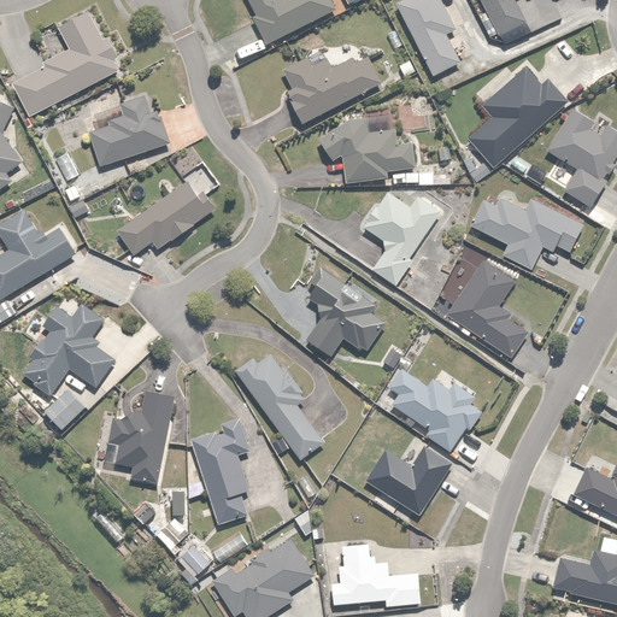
[(268,47),(270,46),(339,9),(333,0),(248,0),(258,17),(253,19),(268,47)]
